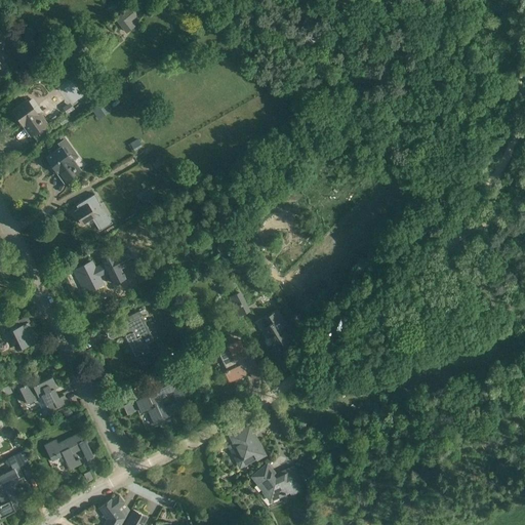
[(136,15),(129,7),(115,19),(126,33),(135,26),(130,21),(136,15)]
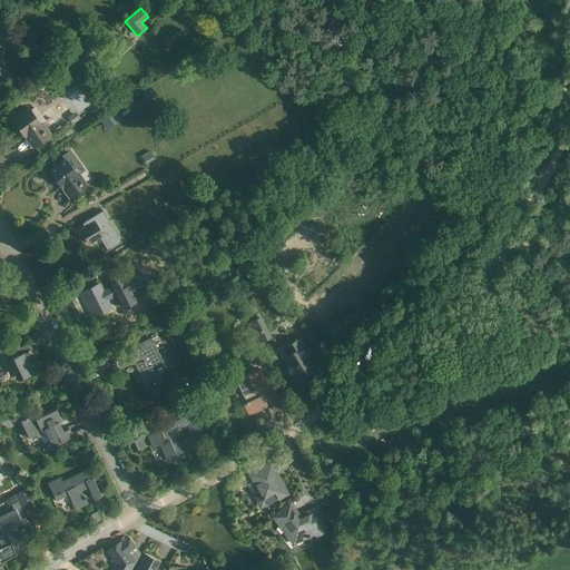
[(0,86),(1,85),(1,84),(1,82),(1,81),(1,80),(10,75),(6,68),(2,70),(0,66),(0,46),(0,47),(6,43),(6,40),(0,31),(0,86)]
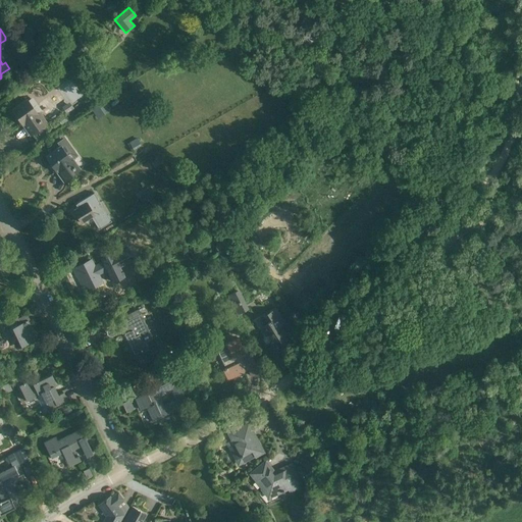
[(66,60),(80,51),(74,43),(61,52),(66,60)]
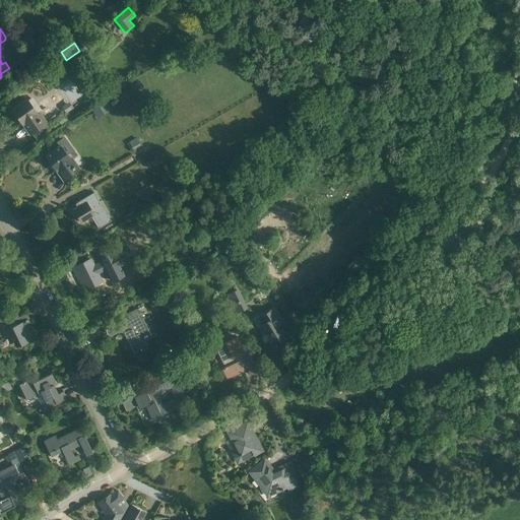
[(39,52),(25,62),(33,71),(46,62),(39,52)]
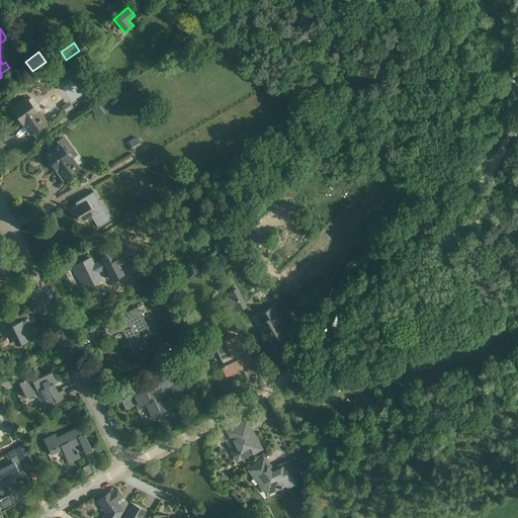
[(39,110),(36,112),(26,98),(11,109),(22,123),(24,122),(31,133),(47,121),(39,110)]
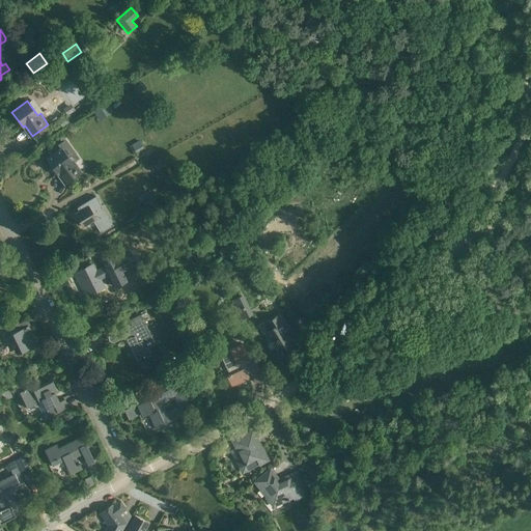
[(93,111),(100,121),(113,112),(107,103),(93,111)]
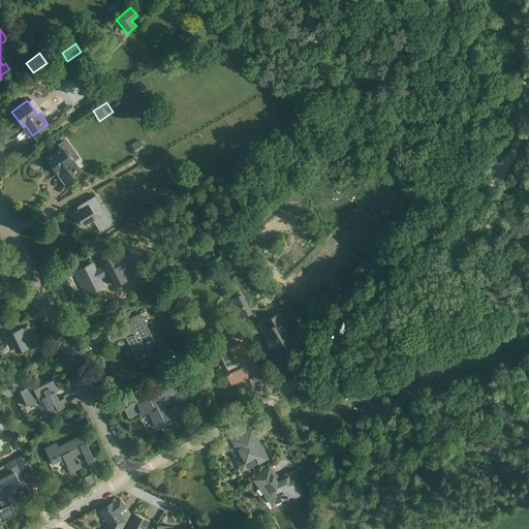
[(135,152),(144,148),(138,139),(130,145),(135,152)]
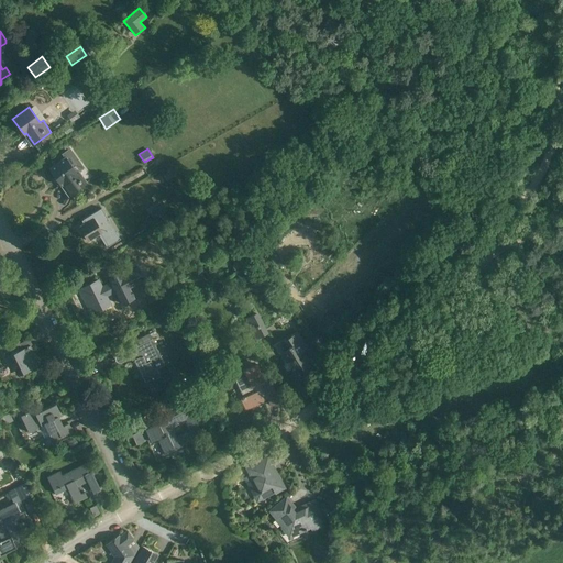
[(79,170),(76,173),(65,157),(50,168),(61,185),(63,184),(70,195),(87,183),(79,170)]
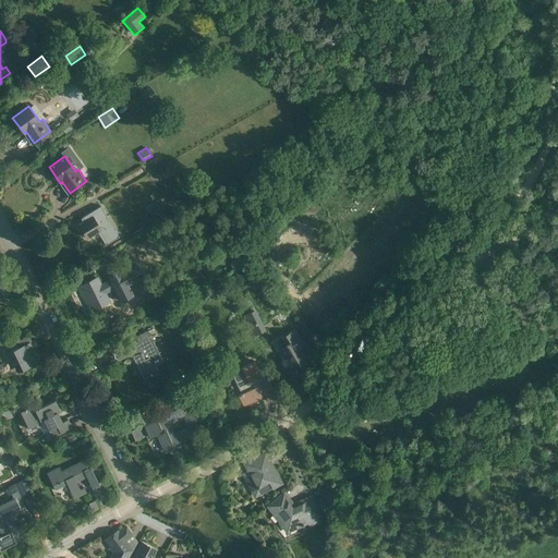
[(165,203),(150,211),(156,219),(164,215),(170,210),(165,203)]
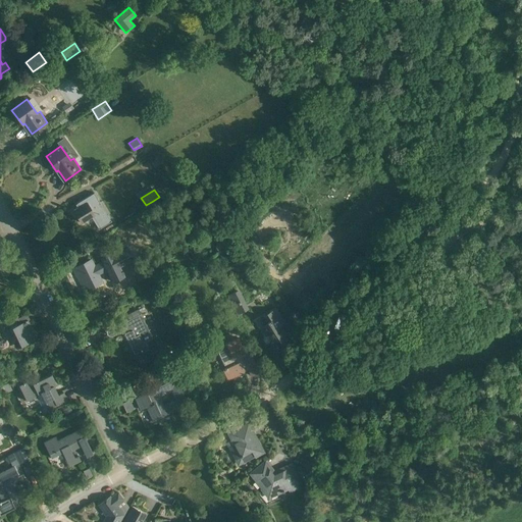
[(73,210),(82,223),(93,216),(100,227),(108,222),(98,205),(100,204),(94,194),(79,203),(81,206),(73,210)]
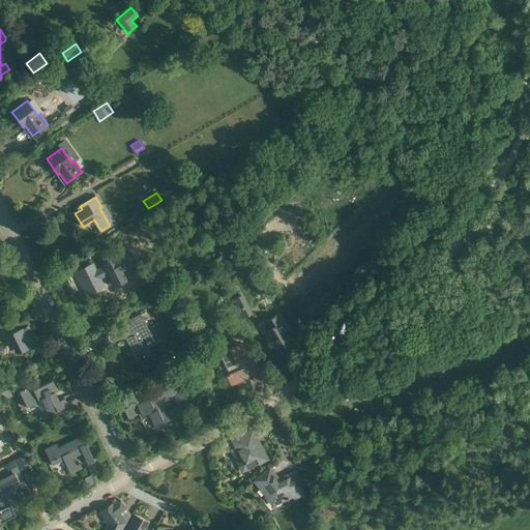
[(87,295),(97,291),(104,288),(98,277),(107,274),(112,285),(109,287),(116,299),(126,294),(120,283),(122,281),(112,260),(101,265),(102,268),(95,271),(91,264),(75,272),(83,290),(85,290),(87,295)]
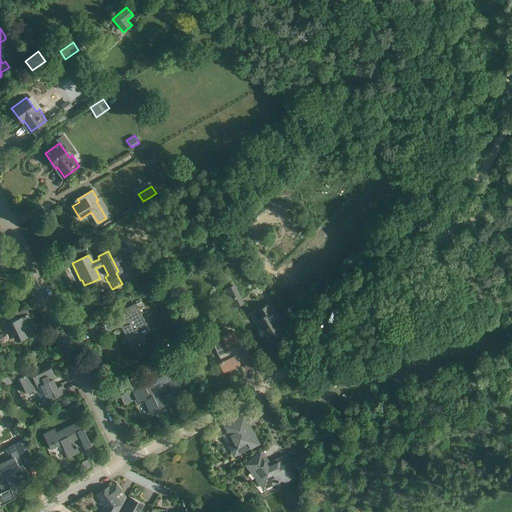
[(234,285),(224,290),(228,300),(231,299),(233,298),(234,297),(234,298),(235,298),(236,297),(235,297),(239,295),(234,285)]
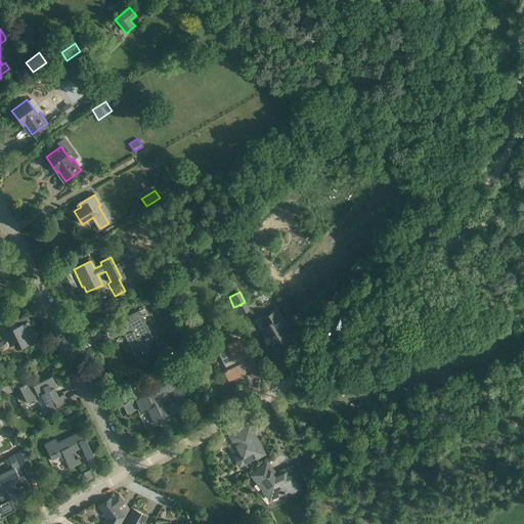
[(341,310),(347,318),(351,315),(346,306),(341,310)]
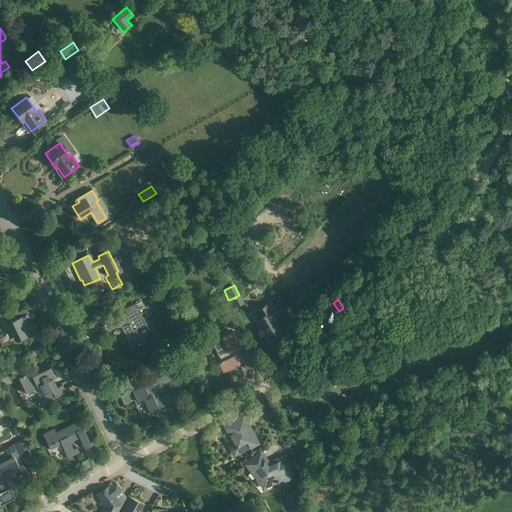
[(225,310),(222,312),(228,323),(235,320),(229,309),(226,303),(223,304),(225,310)]
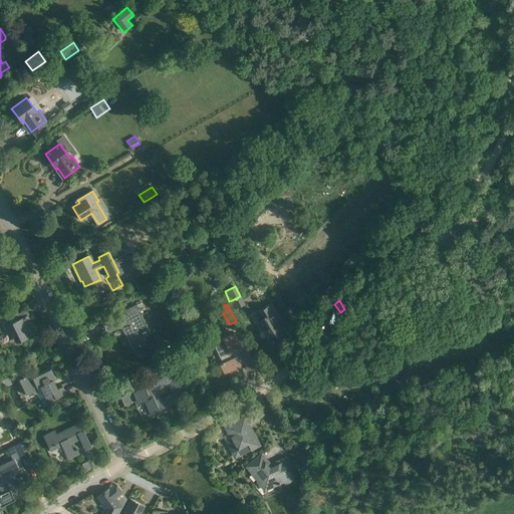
[(276,321),(280,319),(271,305),(264,309),(268,315),(257,322),(262,330),(264,329),(269,336),(267,338),(272,346),(286,337),(276,321)]
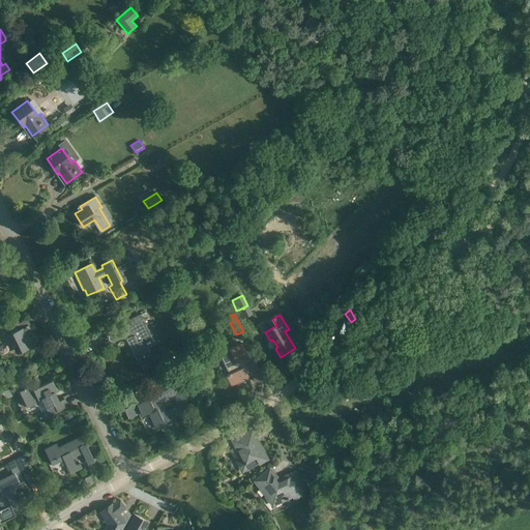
[(302,317),(291,323),(294,327),(304,321),(302,317)]
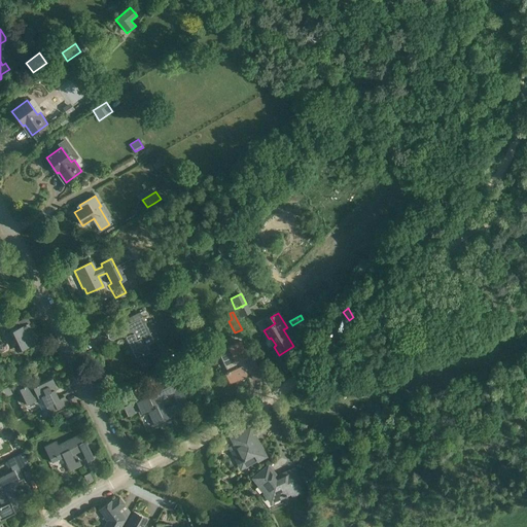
[(150,353),(146,345),(153,341),(142,317),(124,326),(123,324),(109,331),(108,331),(108,332),(107,334),(107,335),(107,336),(107,337),(107,338),(108,338),(108,339),(109,339),(110,340),(111,340),(112,339),(127,332),(129,336),(126,337),(129,343),(136,357),(142,354),(143,356),(144,356),(144,355),(150,353)]
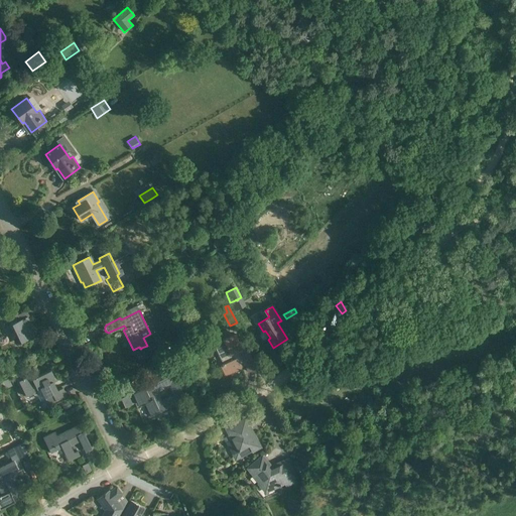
[(19,320),(7,327),(15,345),(36,335),(27,317),(27,316),(24,317),(19,320)]
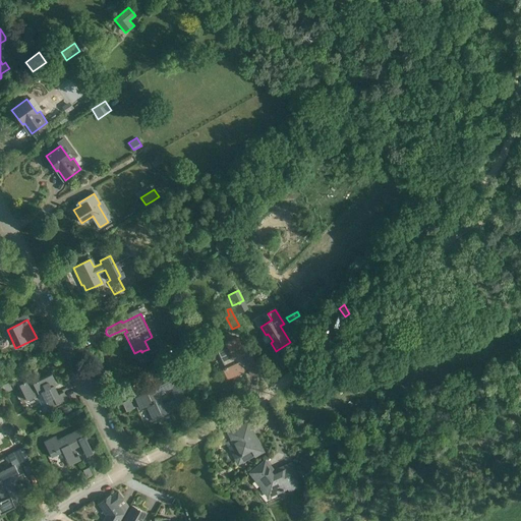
[(250,375),(258,371),(251,356),(249,357),(246,351),(244,351),(238,339),(217,349),(221,359),(226,368),(223,370),(227,380),(243,371),(242,367),(246,365),(250,375)]
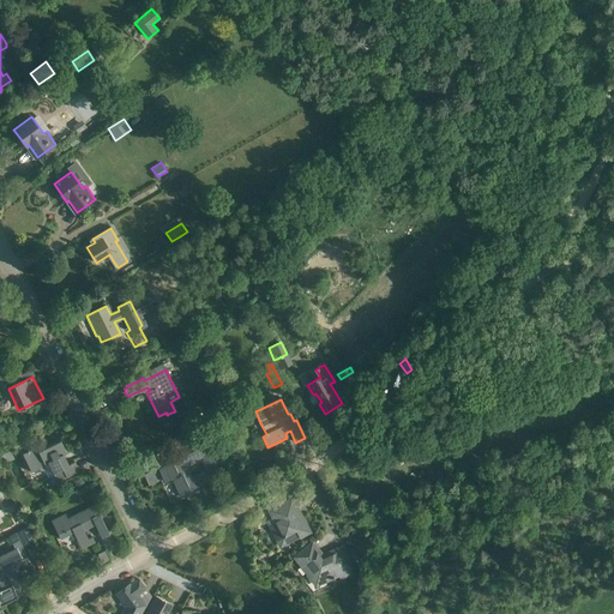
[(214,422),(203,427),(208,435),(217,432),(214,422)]
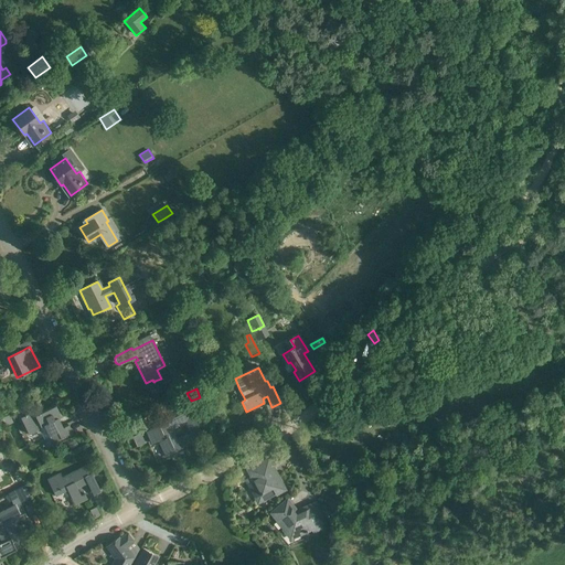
[(22,412),(29,408),(25,402),(19,405),(22,412)]
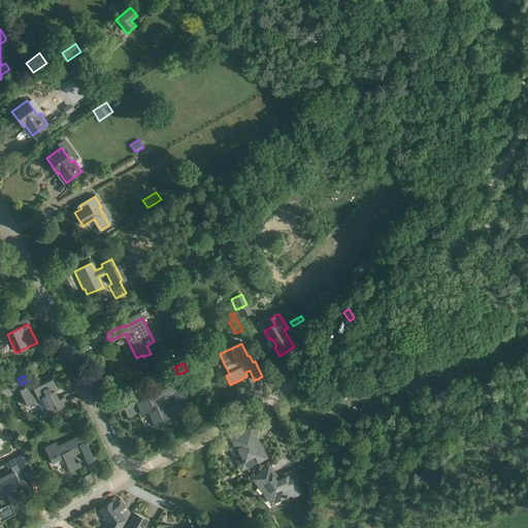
[(31,385),(20,390),(28,405),(38,400),(37,398),(40,397),(44,406),(45,409),(38,413),(42,420),(52,416),(51,413),(58,409),(67,404),(64,397),(59,400),(54,391),(57,389),(52,378),(42,383),(32,388),(31,385)]
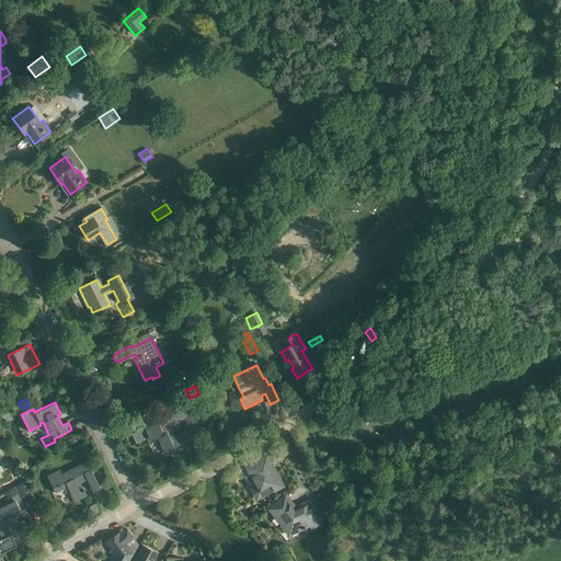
[(183,443),(184,444),(193,439),(193,438),(202,434),(197,424),(190,407),(145,427),(150,441),(157,437),(164,454),(174,448),(173,447),(183,443)]
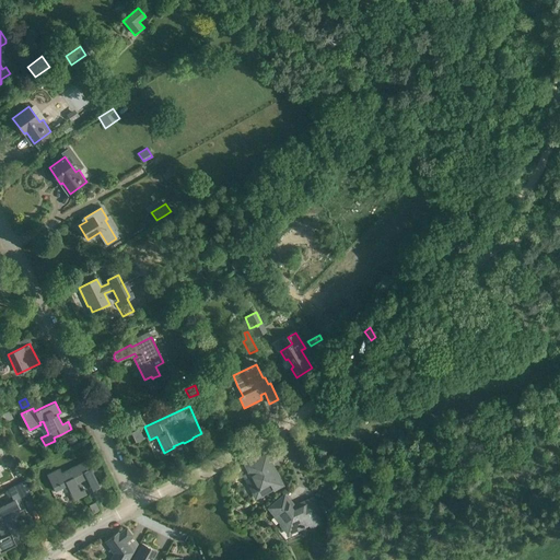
[(143,427),(131,431),(136,442),(148,438),(143,427)]
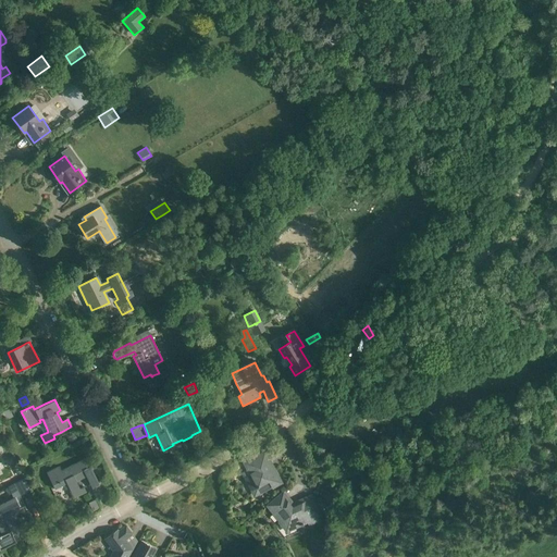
[(248,469),(242,473),(247,482),(252,479),(257,487),(269,482),(272,487),(282,483),(272,466),(270,467),(262,453),(245,462),(248,469)]
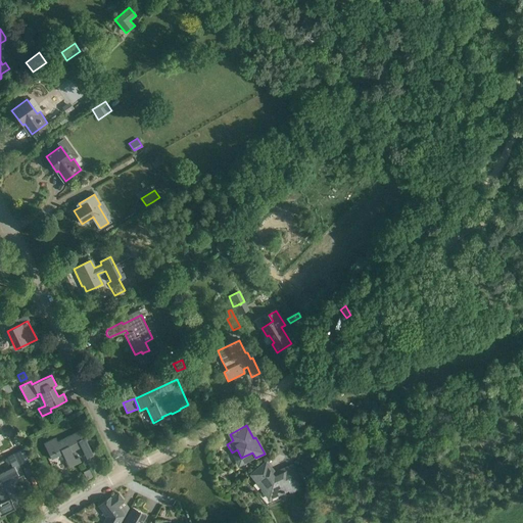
[(62,454),(69,467),(81,462),(79,457),(75,459),(72,452),(81,446),(87,459),(94,456),(81,430),(57,441),(55,438),(44,443),(51,460),(62,454)]
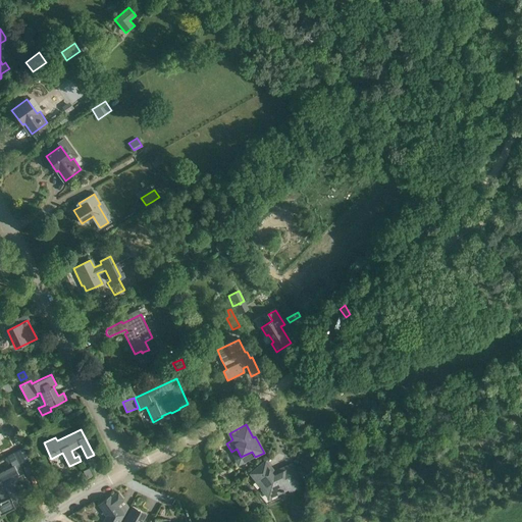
[(19,465),(29,460),(22,449),(7,456),(13,467),(0,473),(0,497),(2,501),(1,502),(0,502),(0,515),(15,508),(12,502),(28,493),(25,488),(15,492),(10,481),(24,475),(19,465)]
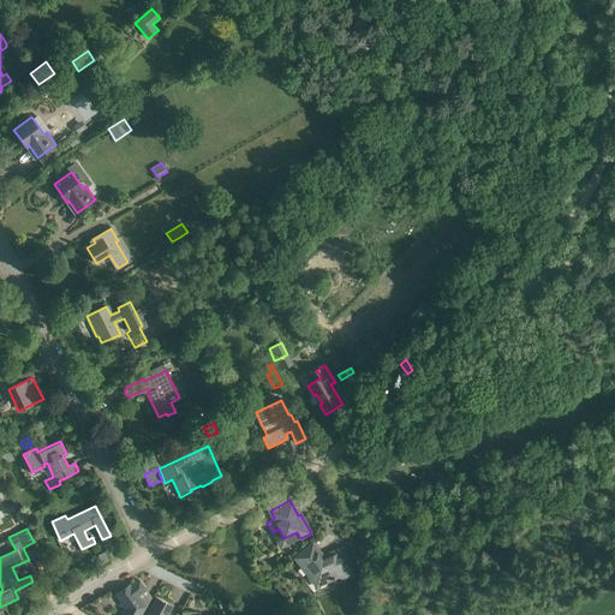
[(304,551),(297,557),(309,574),(316,584),(327,579),(329,581),(340,577),(341,580),(352,574),(351,571),(353,569),(347,559),(342,548),(329,554),(329,555),(323,557),(321,555),(322,554),(312,543),(304,551)]
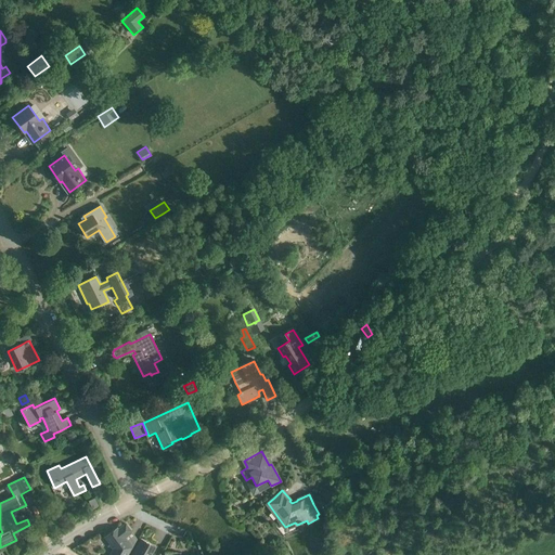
[(94,498),(88,501),(92,510),(99,506),(94,498)]
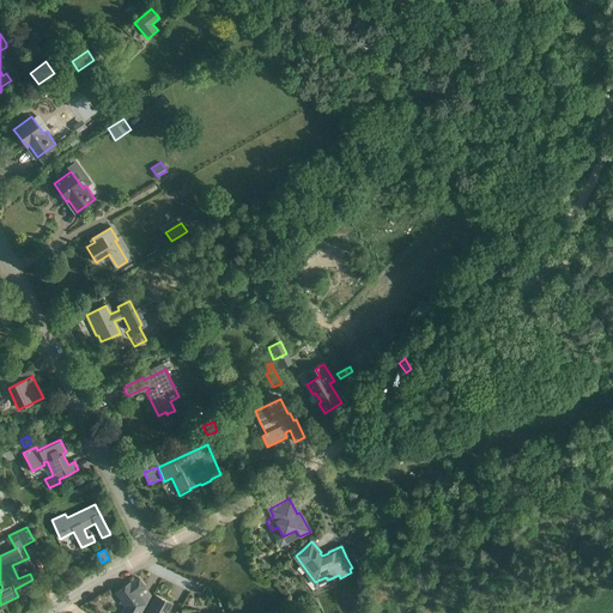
[(129,583),(115,593),(122,602),(125,606),(120,612),(140,612),(146,605),(137,593),(145,587),(139,578),(131,584),(129,583)]
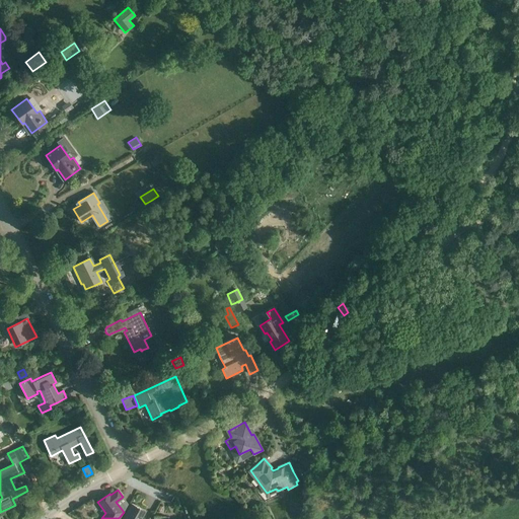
[(38,504),(31,492),(23,497),(28,508),(38,504)]
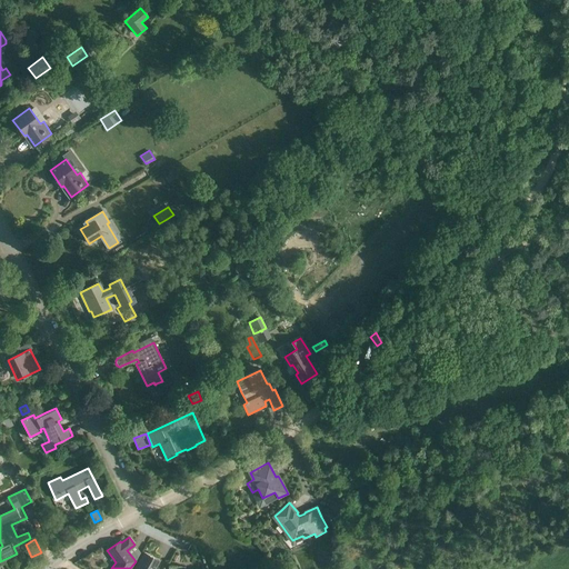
[(155,568),(159,561),(145,553),(136,568),(155,568)]
